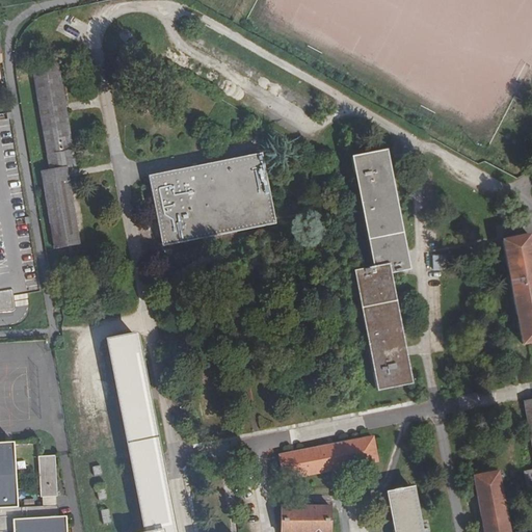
[(64,104),(57,63),(32,67),(50,169),(41,171),(54,248),(79,244),(67,167),(76,165),(67,112),(64,104)]
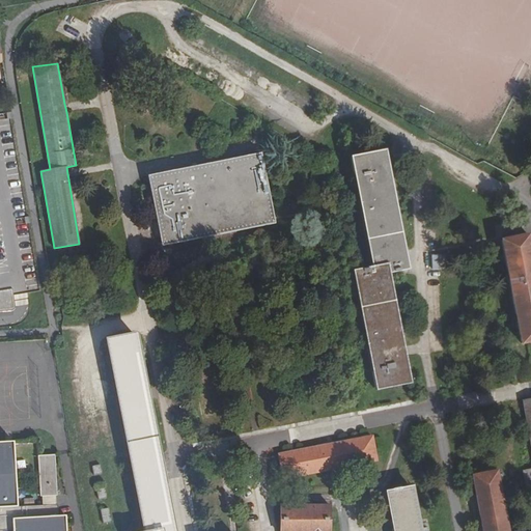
[(409,269),(386,149),(350,157),(371,267),(352,271),(375,391),(411,384),(389,273),(409,269)]
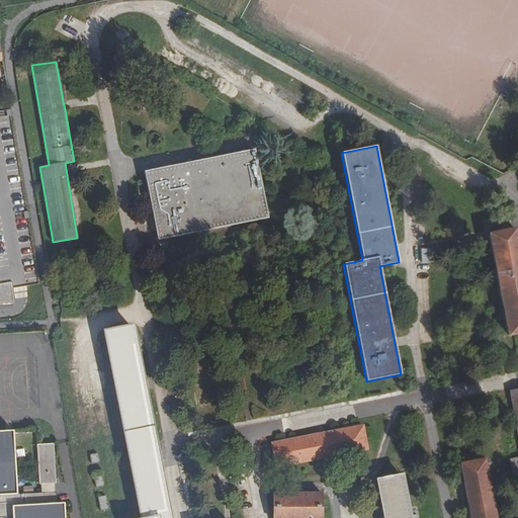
[(216,229),(267,219),(253,149),(143,171),(157,241),(216,229)]
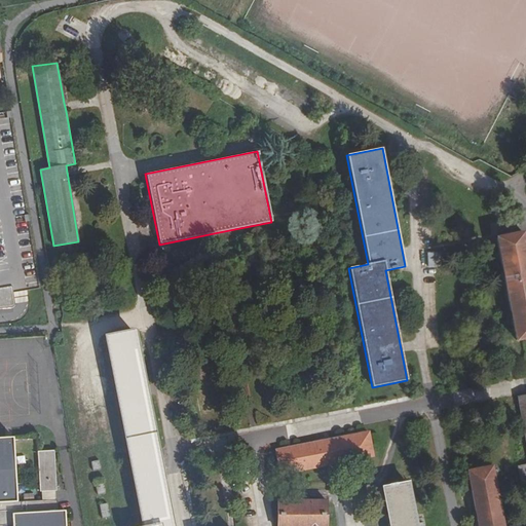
[(525,338),(525,247),(523,232),(496,237),(517,340),(525,338)]
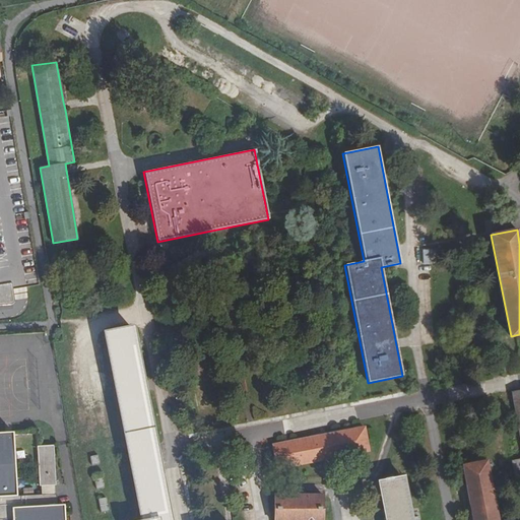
[(423,249),(423,263),(435,263),(435,249),(423,249)]
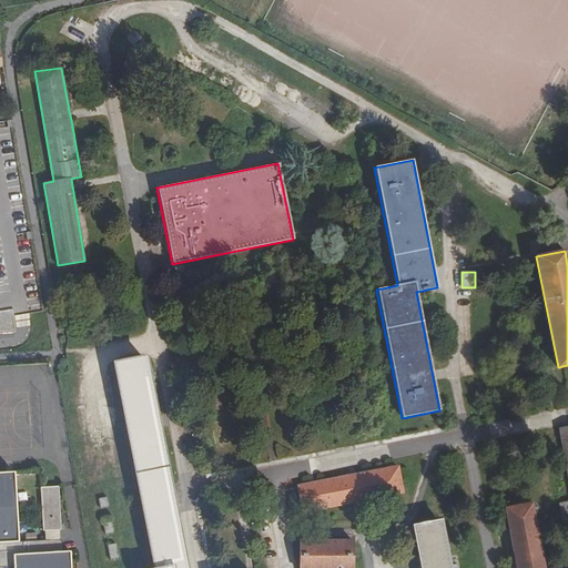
[(12,310),(0,312),(0,333),(13,333),(14,332),(14,331),(16,331),(16,330),(13,317),(12,310)]
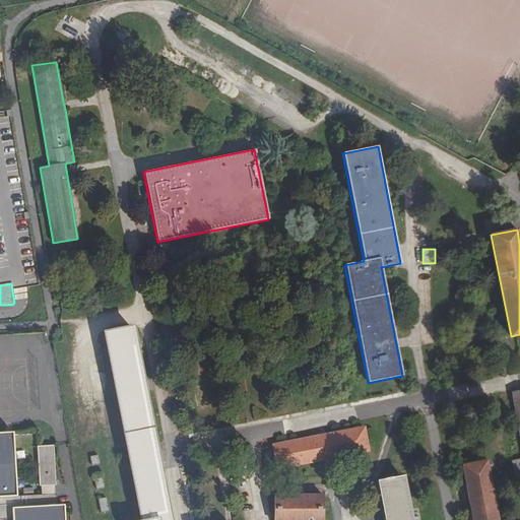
[(149,519),(156,519),(171,519),(144,391),(143,382),(132,326),(105,332),(142,519),(149,519)]
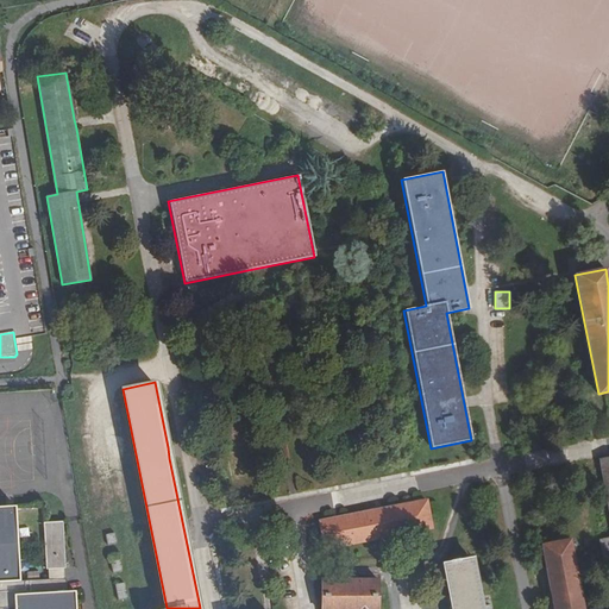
[(427,501),(320,521),(326,548),(432,528),(427,501)]
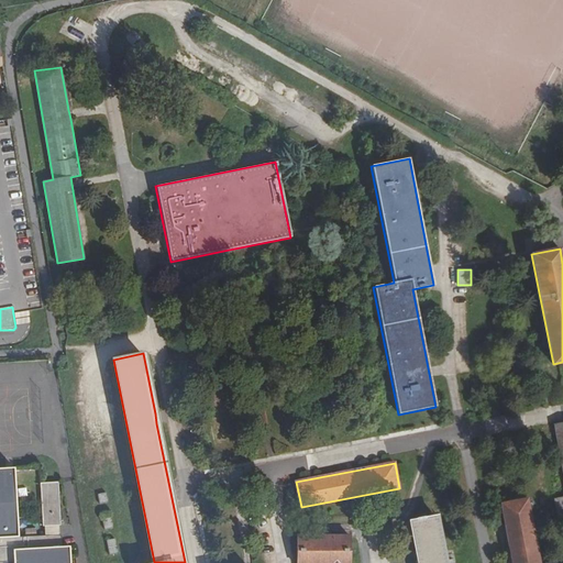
[(14,467),(0,467),(0,561),(1,561),(13,561),(13,562),(70,562),(69,545),(63,547),(62,534),(19,537),(14,467)]
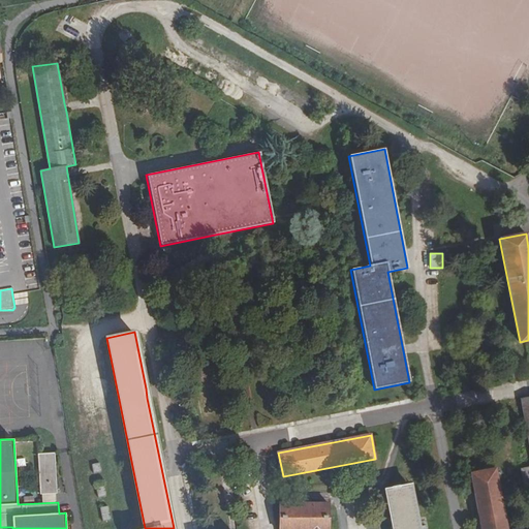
[(57,493),(55,453),(38,454),(40,494),(57,493)]
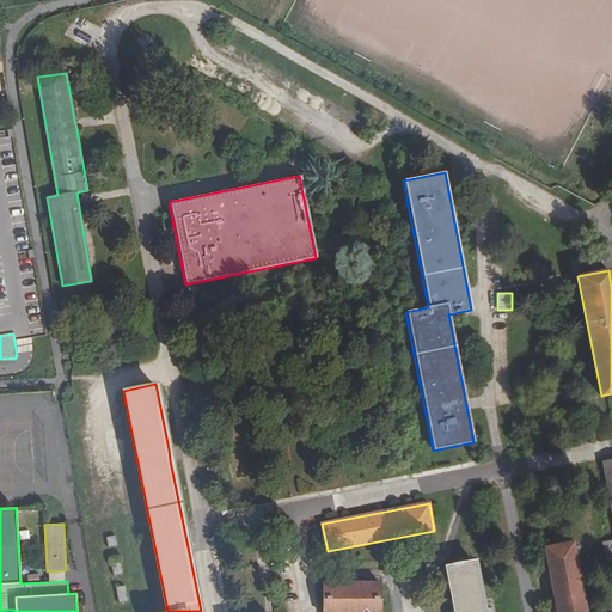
[(117,545),(116,536),(106,537),(108,548),(117,545)]
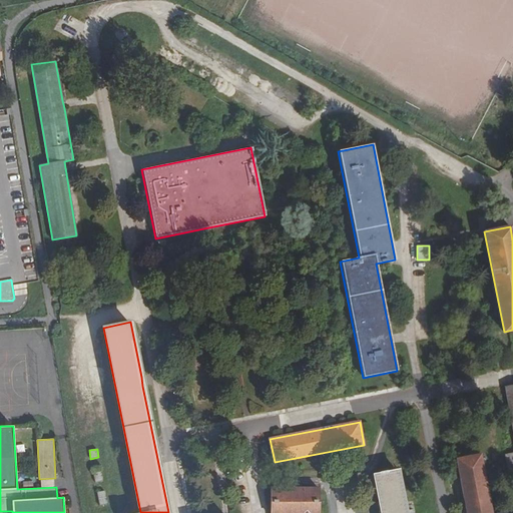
[(491,512),(480,455),(456,460),(466,512),(491,512)]
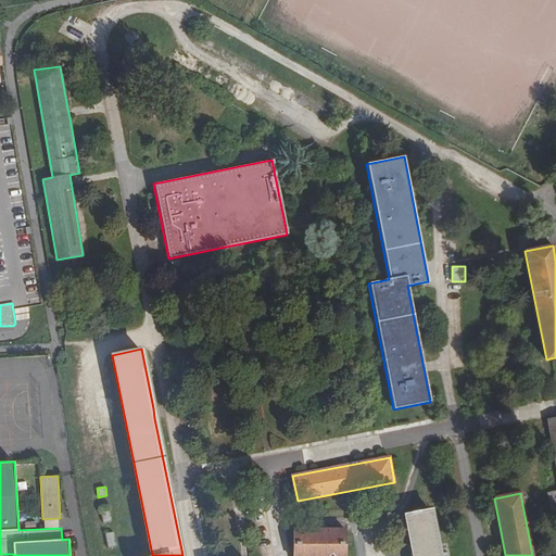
[(109,506),(100,508),(103,522),(111,521),(109,506)]
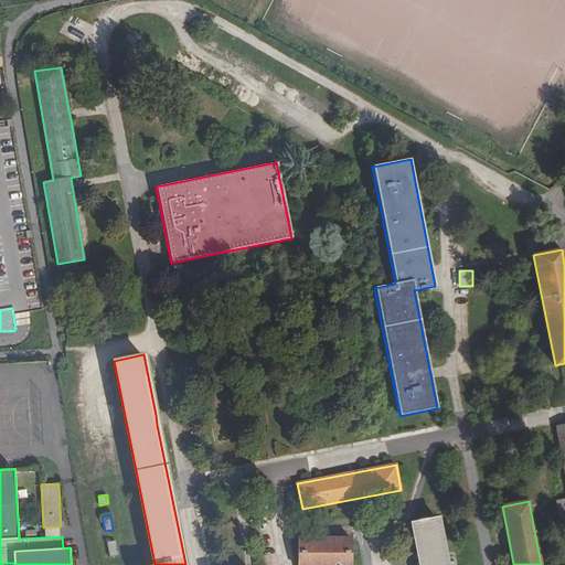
[(420,564),(446,564),(438,520),(430,521),(429,518),(419,520),(420,523),(413,524),(420,564)]
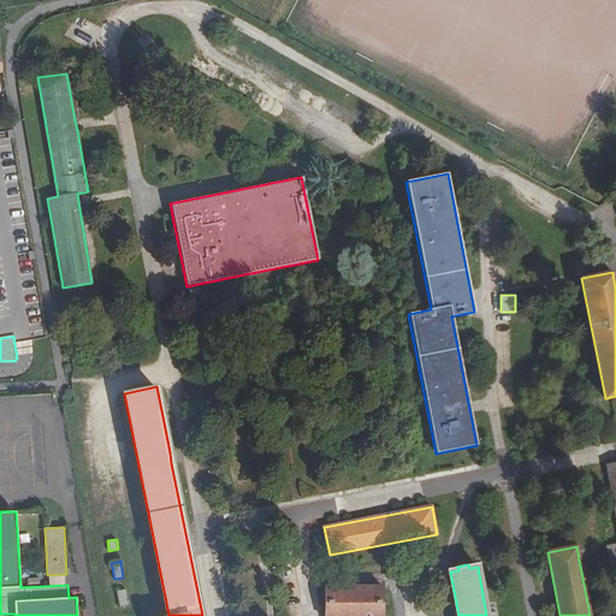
[(360,614),(360,615),(381,615),(381,586),(363,586),(363,579),(344,579),(344,586),(326,586),(326,614),(360,614)]
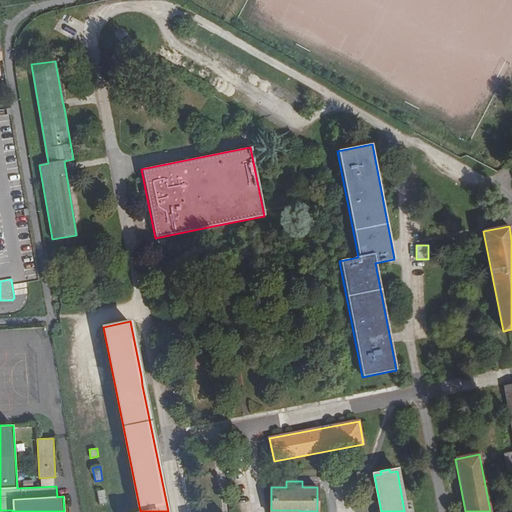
[(104,490),(97,491),(100,505),(107,503),(104,490)]
